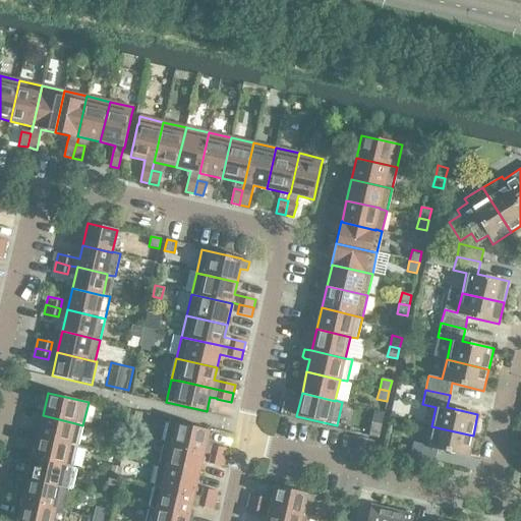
[(82,425),(75,423),(43,415),(38,437),(78,447),(82,425)]
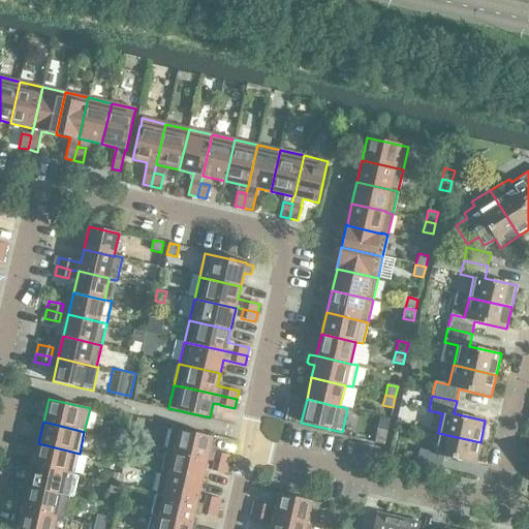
[(118,428),(115,438),(125,441),(127,430),(118,428)]
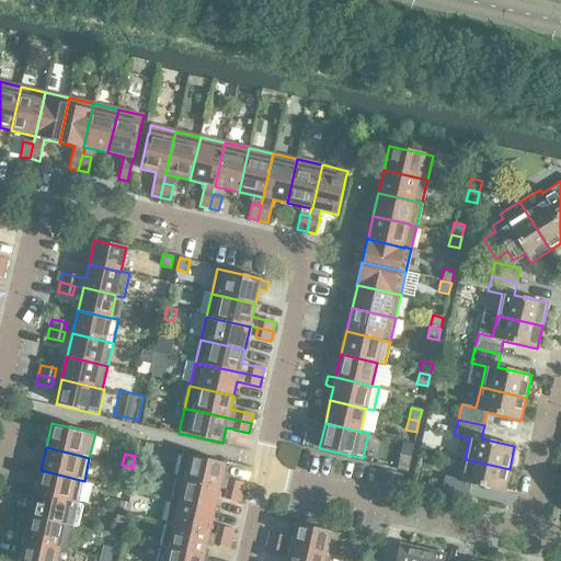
[(144,454),(140,469),(148,471),(151,456),(144,454)]
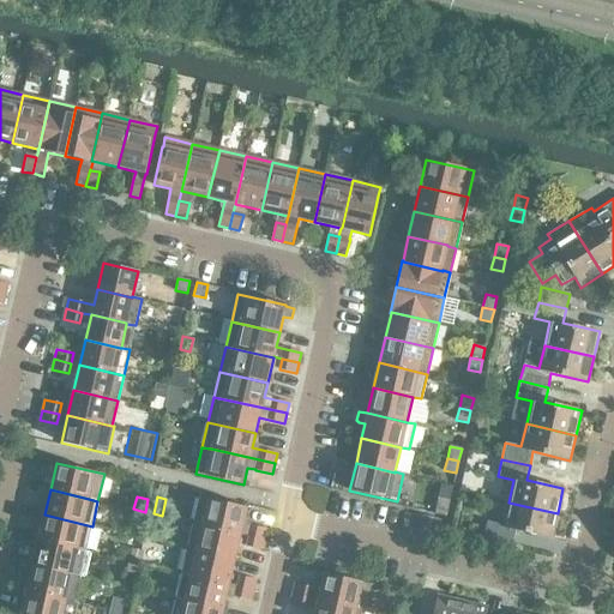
[(199,497),(193,523),(241,534),(250,536),(265,540),(268,529),(244,524),(247,507),(199,497)]
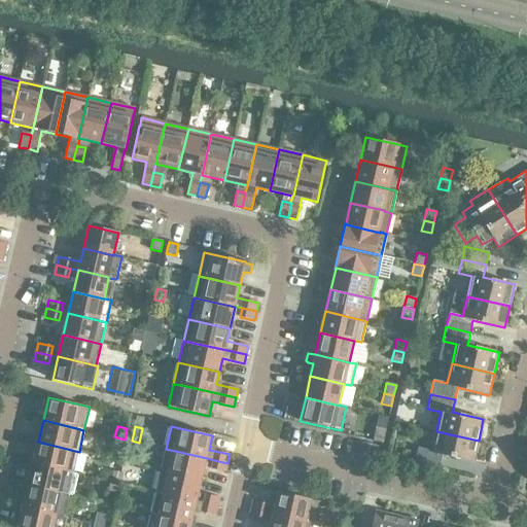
[(374,437),(383,440),(386,429),(376,427),(374,437)]
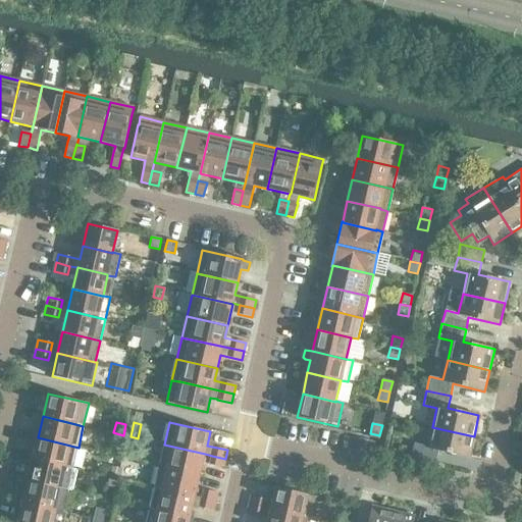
[(469,458),(474,436),(432,427),(427,447),(414,444),(411,458),(434,463),(437,451),(469,458)]
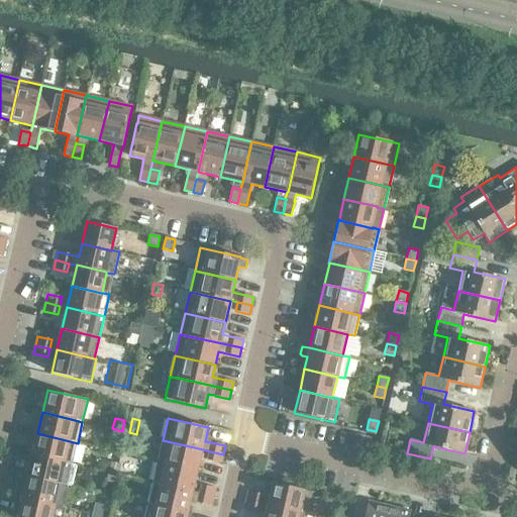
[(119,441),(122,431),(112,428),(110,439),(119,441)]
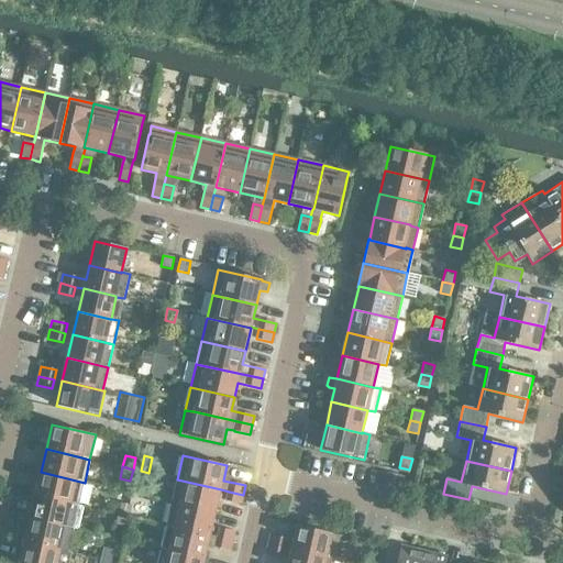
[(79,506),(85,483),(41,472),(35,495),(79,506)]
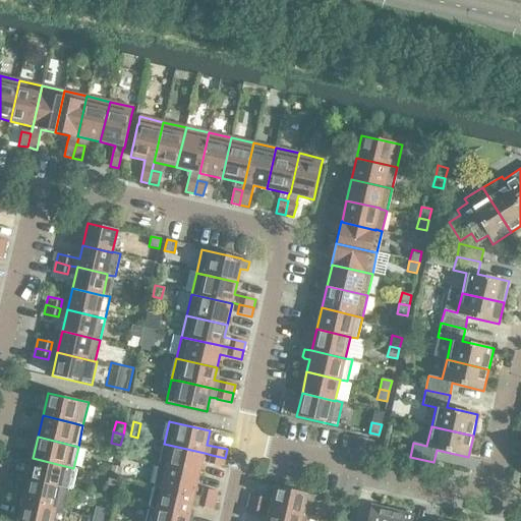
[(355,451),(370,454),(373,441),(359,438),(355,451)]
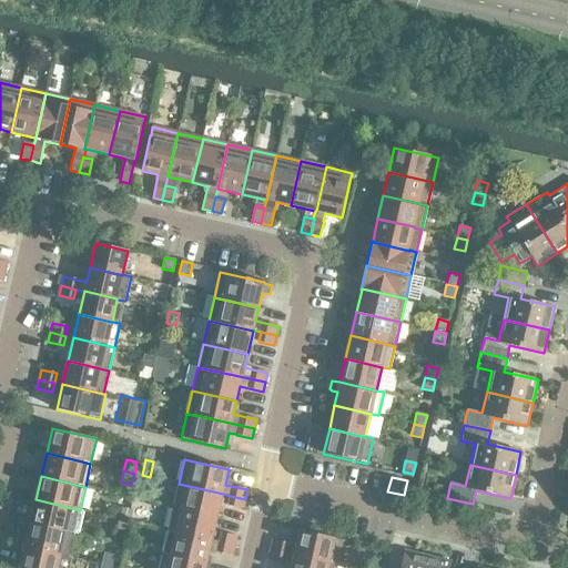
[(217,517),(223,494),(179,484),(173,507),(217,517)]
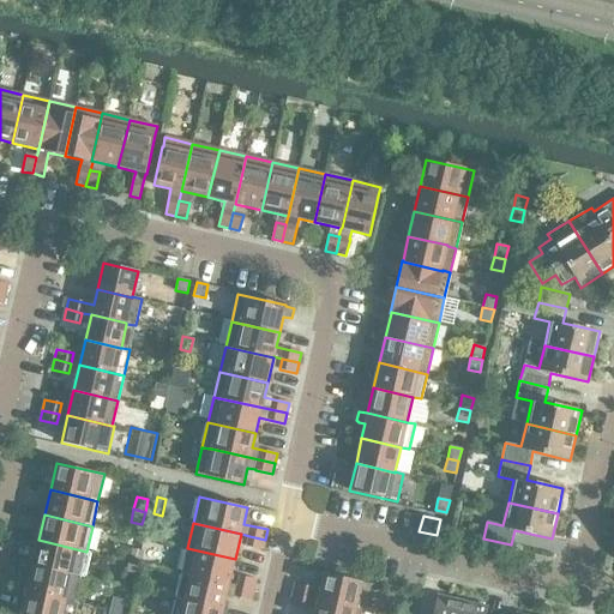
[(263,551),(265,540),(250,536),(247,547),(263,551)]
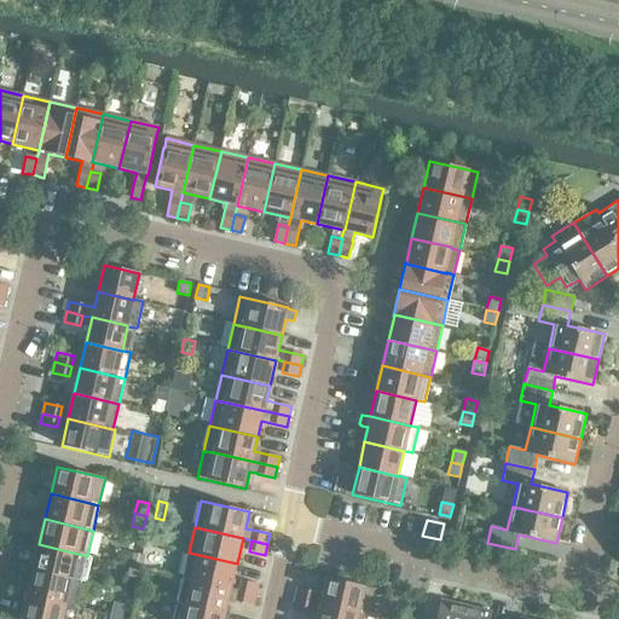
[(91,556),(87,556),(39,544),(33,571),(81,582),(85,582),(91,556)]
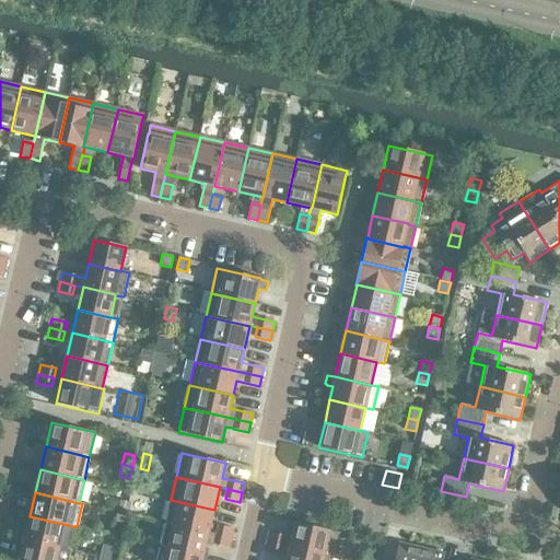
[(209,533),(214,510),(171,500),(165,523),(209,533)]
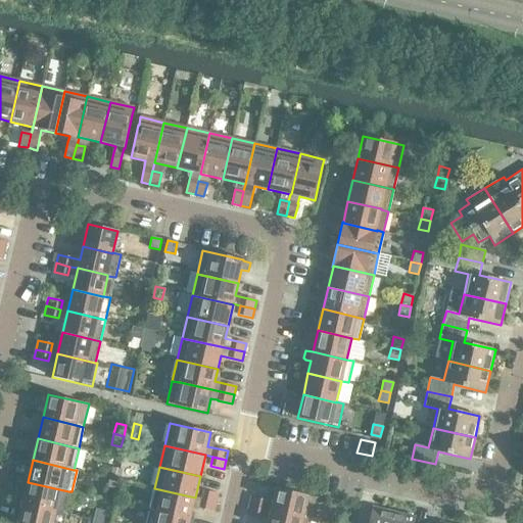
[(122,470),(115,468),(112,468),(109,478),(120,480),(122,470)]
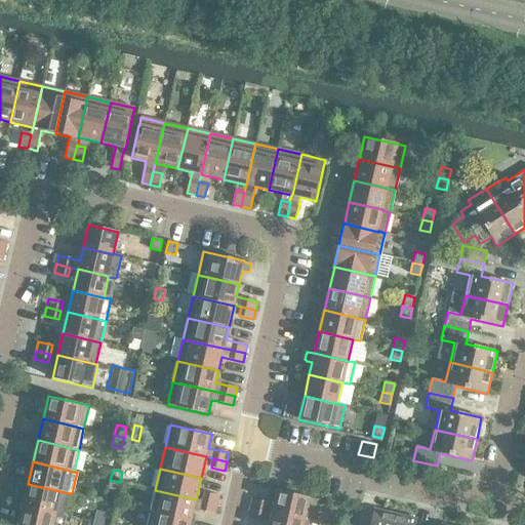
[(118,492),(120,482),(110,480),(108,490),(118,492)]
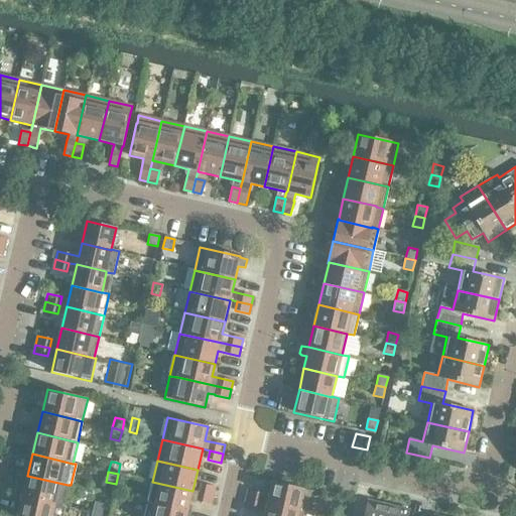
[(62,506),(68,485),(27,476),(22,497),(62,506)]
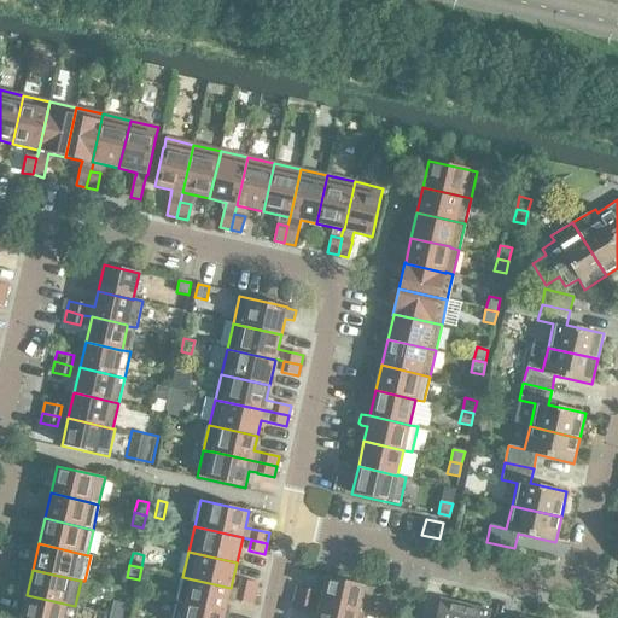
[(297,587),(295,598),(310,601),(310,600),(320,602),(320,604),(367,614),(373,588),(326,576),(322,593),(297,587)]
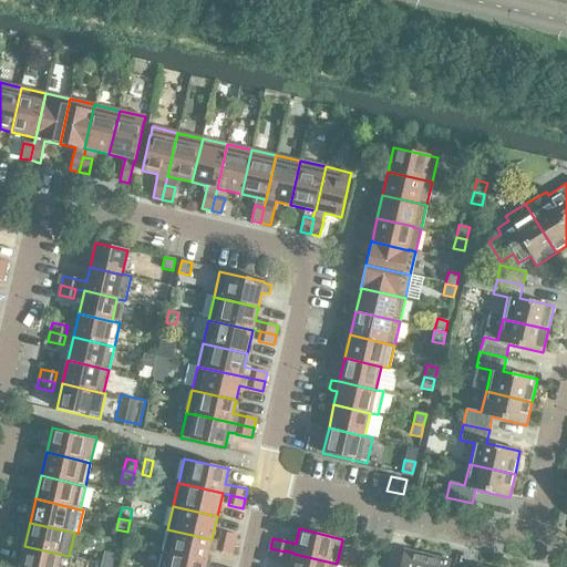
[(232,555),(234,545),(219,542),(212,539),(167,529),(162,553),(206,563),(209,549),(217,550),(216,550),(232,555)]
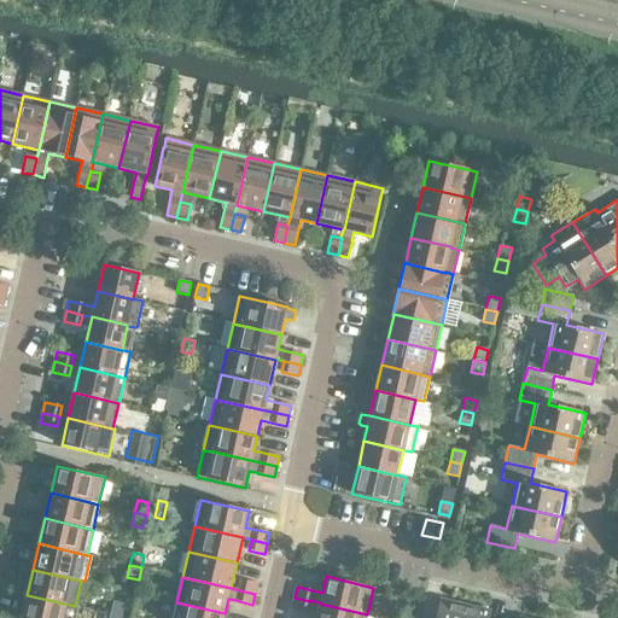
[(242,579),(239,590),(255,594),(257,583),(242,579)]
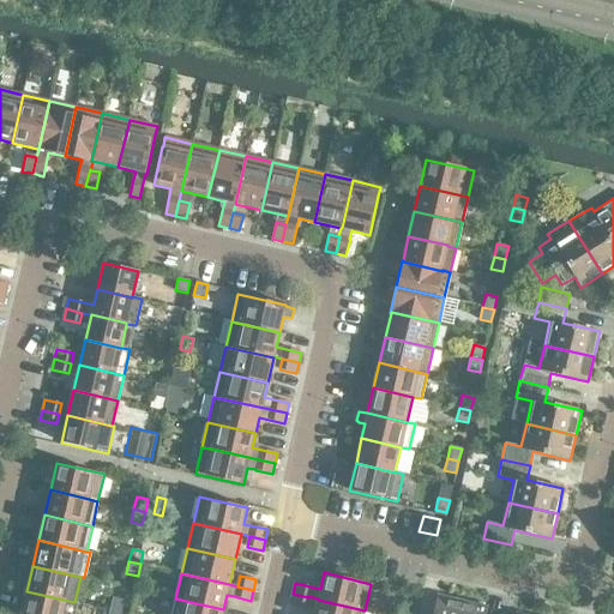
[(74,613),(78,602),(74,602),(26,591),(20,613),(74,613)]
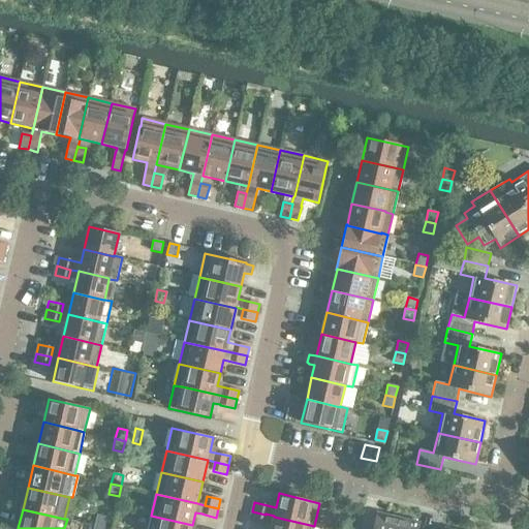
[(313,528),(314,526),(274,517),(274,516),(266,514),(266,515),(252,511),(250,520),(265,524),(265,523),(272,525),(270,528),(313,528)]
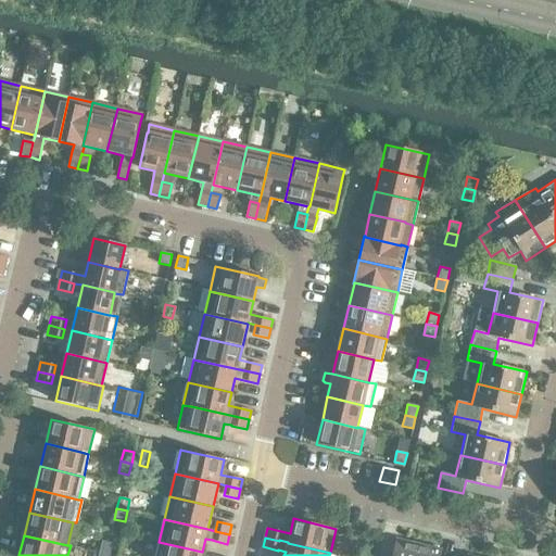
[(415,555),(418,544),(395,539),(391,555),(415,555)]
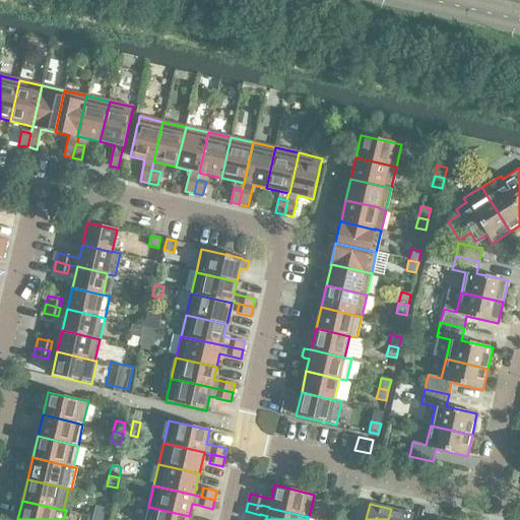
[(95,506),(93,517),(103,519),(106,508),(95,506)]
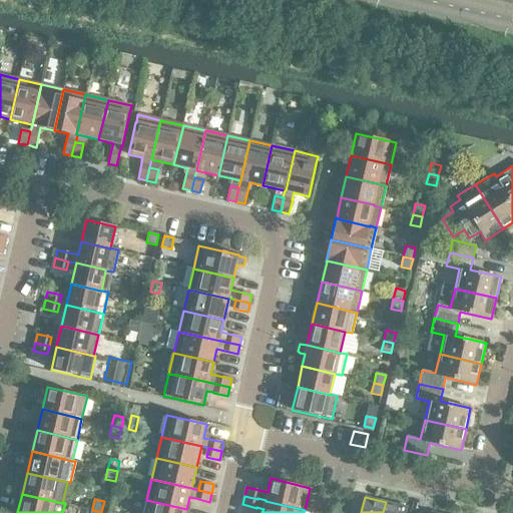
[(185,512),(186,509),(146,500),(143,512),(185,512)]
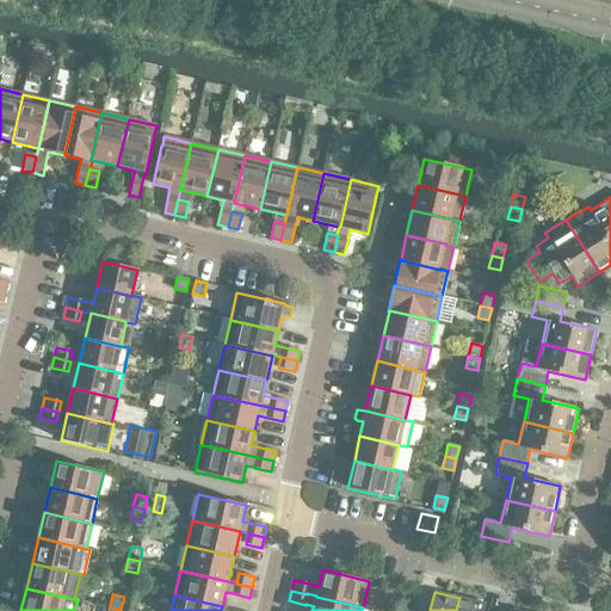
[(482,610),(485,604),(460,598),(456,610),(482,610)]
